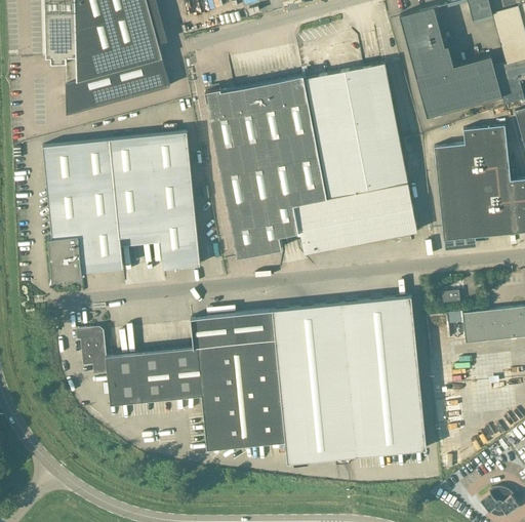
[(44,0),(46,59),(51,59),(51,66),(66,65),(68,115),(170,87),(146,0),(44,0)]
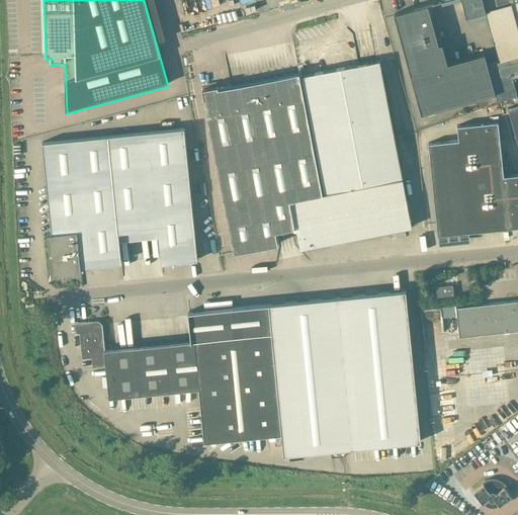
[(427,5),(393,14),(421,116),(496,96),(498,103),(517,97),(517,0),(460,0),(467,23),(487,17),(499,64),(489,67),(486,56),(443,67),(427,5)]
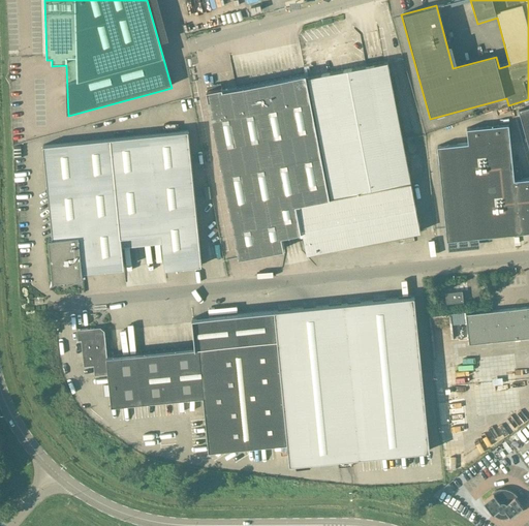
[(421,235),(414,198),(389,65),(307,81),(306,78),(223,93),(222,90),(207,93),(239,260),(284,252),(281,239),(303,235),(307,256),(421,235)]
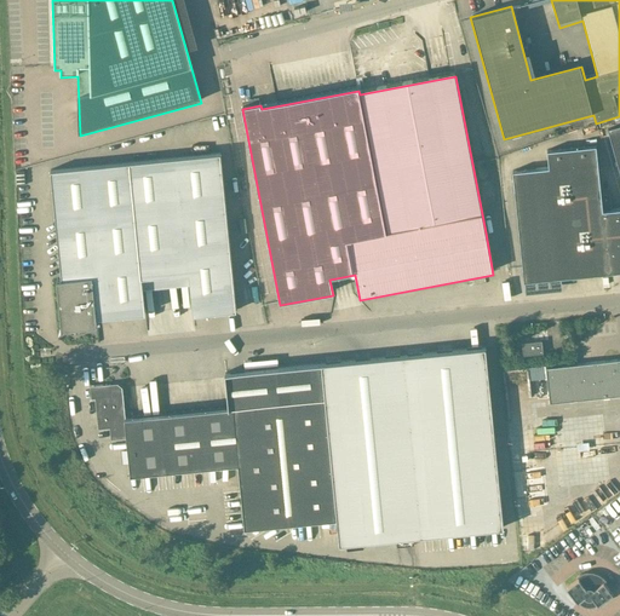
[(619,128),(607,133),(619,180),(619,128)]
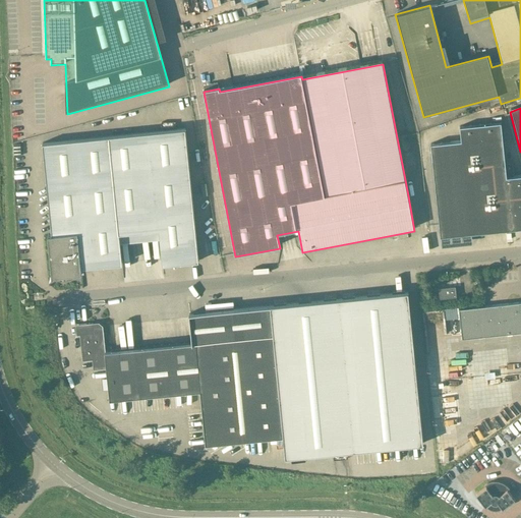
[(441,240),(520,231),(520,178),(514,179),(512,166),(505,167),(501,125),(459,129),(461,144),(430,147),(441,240)]
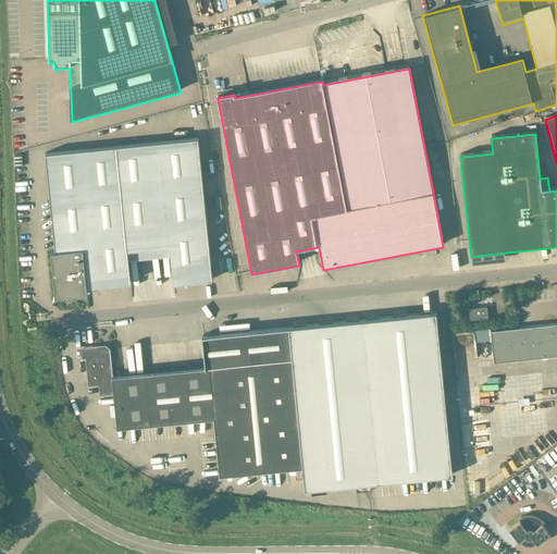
[(116,149),(46,156),(56,254),(51,254),(56,298),(88,295),(87,290),(131,285),(127,253),(170,248),(173,286),(212,282),(198,140),(116,149)]
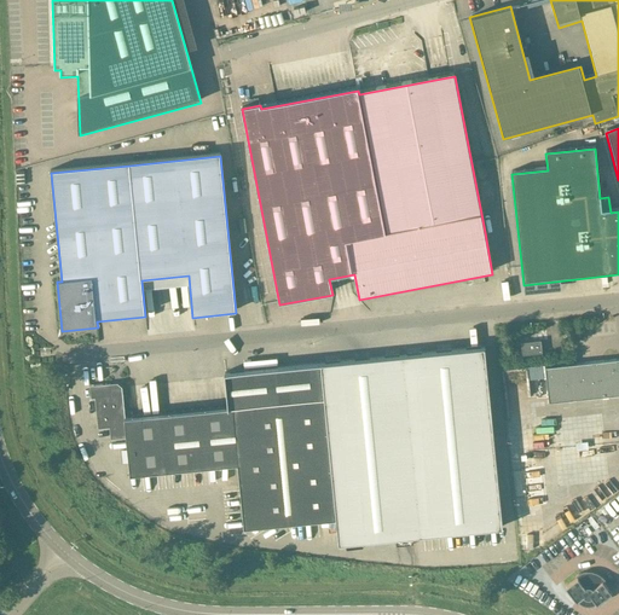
[(542,357),(541,343),(521,346),(522,359),(542,357)]
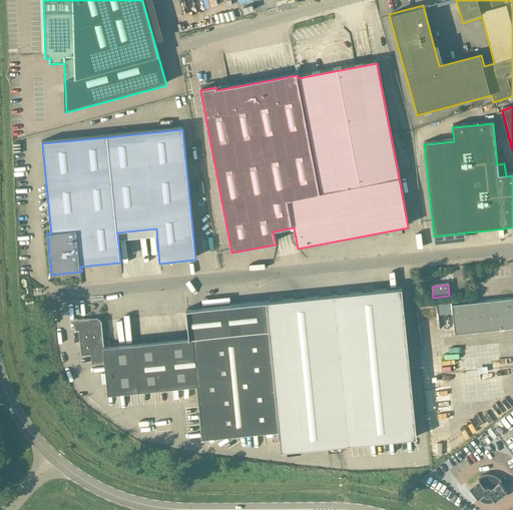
[(97,320),(74,323),(75,333),(78,333),(81,358),(90,358),(91,367),(105,366),(108,396),(197,388),(202,440),(279,433),(281,453),(417,439),(402,290),(186,312),(189,340),(103,349),(101,324),(97,320)]
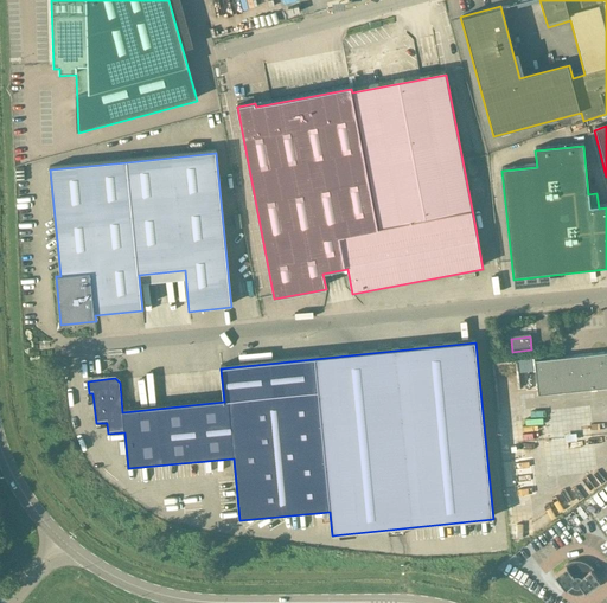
[(606,354),(535,363),(538,397),(606,390),(606,354)]
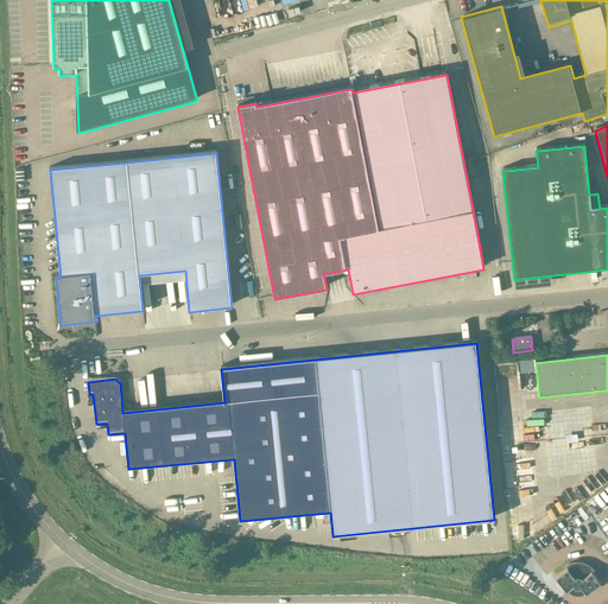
[(499,393),(519,392),(517,364),(498,366),(499,393)]
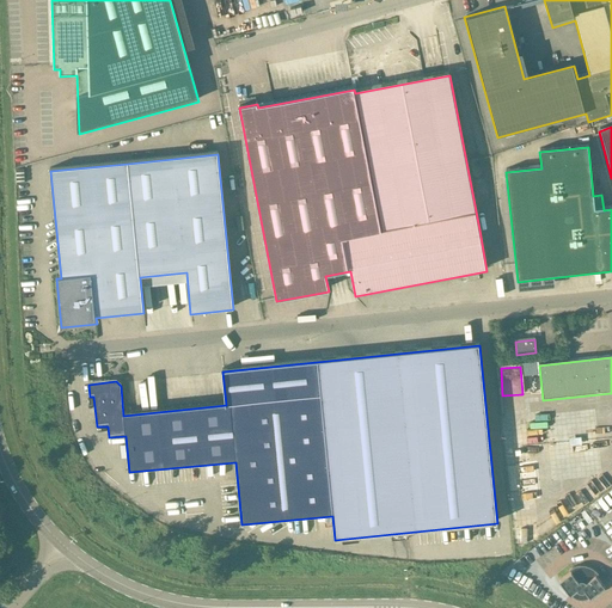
[(571,575),(560,584),(570,599),(571,597),(573,600),(575,601),(577,602),(580,603),(582,603),(585,603),(587,602),(588,601),(591,600),(591,601),(605,589),(597,578),(599,576),(595,573),(592,571),(588,570),(585,569),(581,569),(576,569),(573,571),(569,572),(571,575)]
